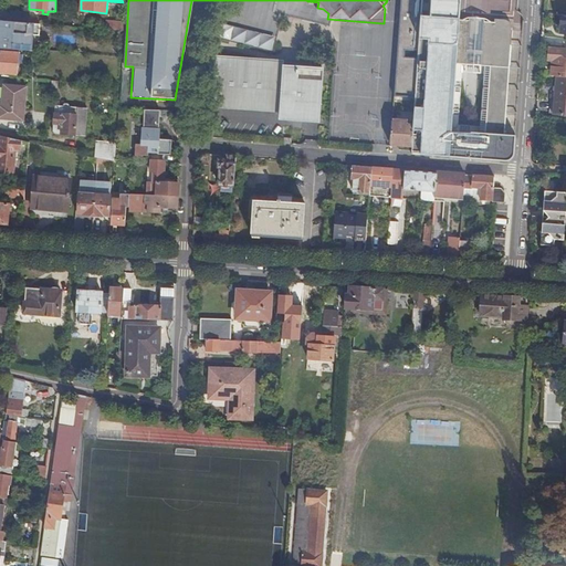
[(400,0),(394,95),(416,97),(418,58),(404,56),(405,49),(419,49),(422,0),(400,0)]
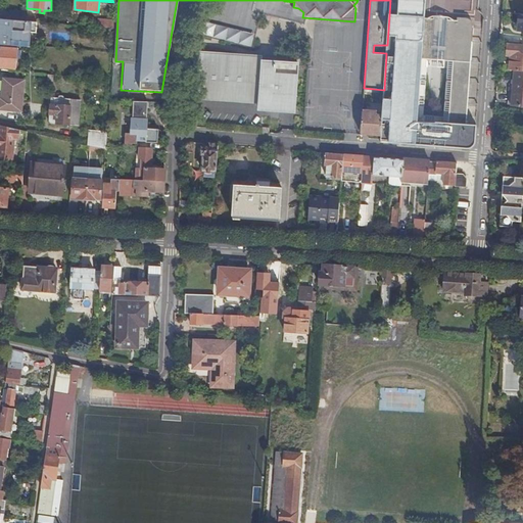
[(390,0),(387,45),(386,53),(384,90),(382,112),(381,135),(381,142),(461,148),(468,149),(471,148),(472,147),(474,146),(475,144),(484,15),(483,13),(481,12),(480,11),(478,10),(474,10),(474,18),(457,17),(457,20),(447,20),(447,17),(434,16),(434,19),(424,18),(425,0),(390,0)]
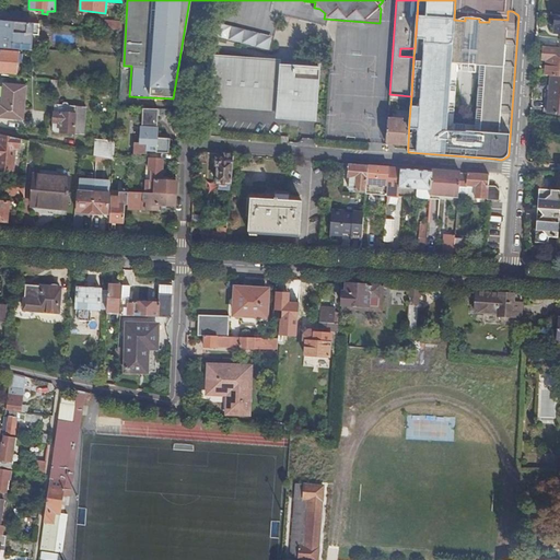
[(8,21),(27,23),(28,13),(22,12),(9,11),(8,21)]
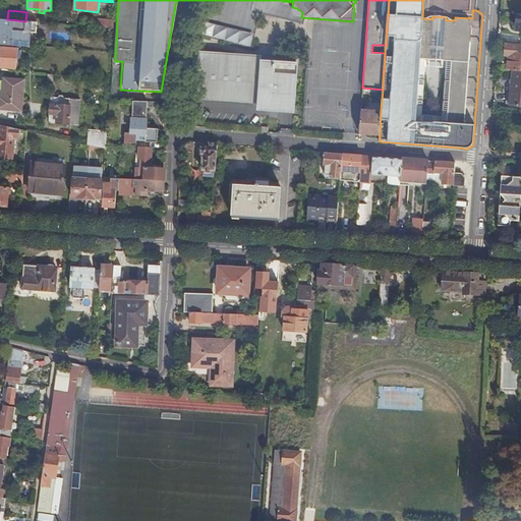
[(36,33),(37,22),(25,21),(7,19),(0,18),(0,44),(24,47),(29,47),(30,33),(36,33)]
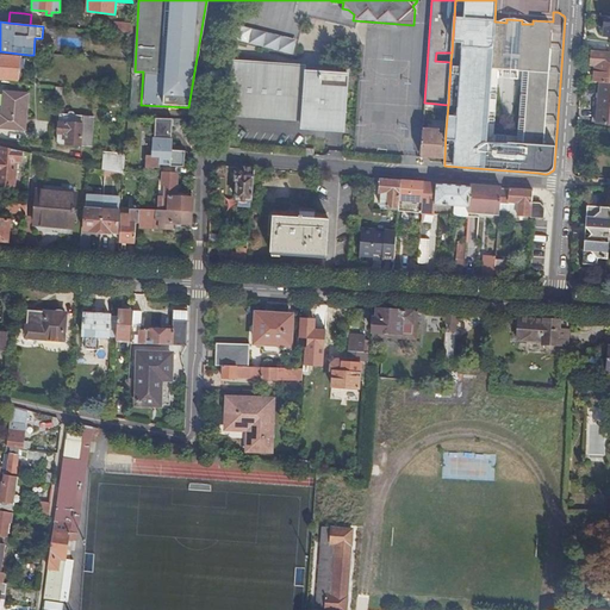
[(593,82),(599,82),(609,83),(609,54),(592,53),(591,66),(595,66),(593,82)]
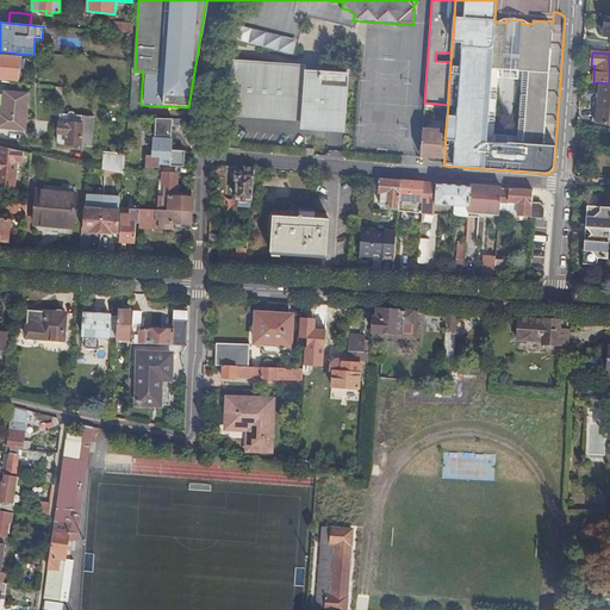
[(26,83),(26,76),(19,76),(22,57),(0,55),(0,78),(18,80),(18,83),(26,83)]
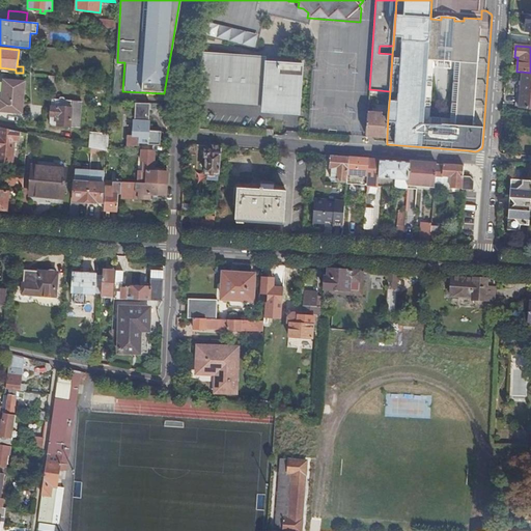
[(195,52),(192,102),(261,107),(260,114),(300,117),(303,65),(266,62),(266,57),(195,52)]
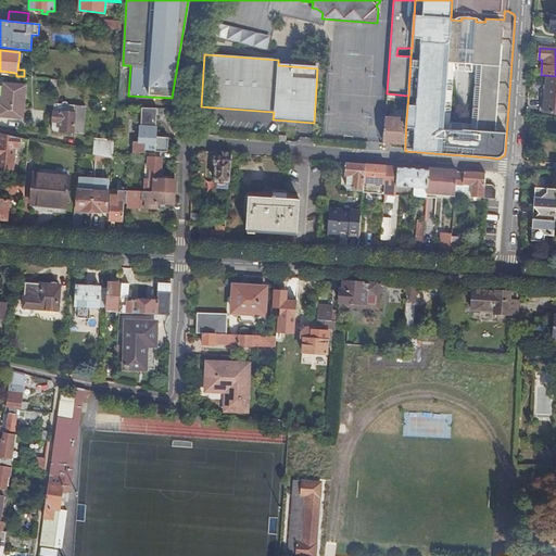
[(555,76),(546,75),(543,112),(555,113),(555,76)]
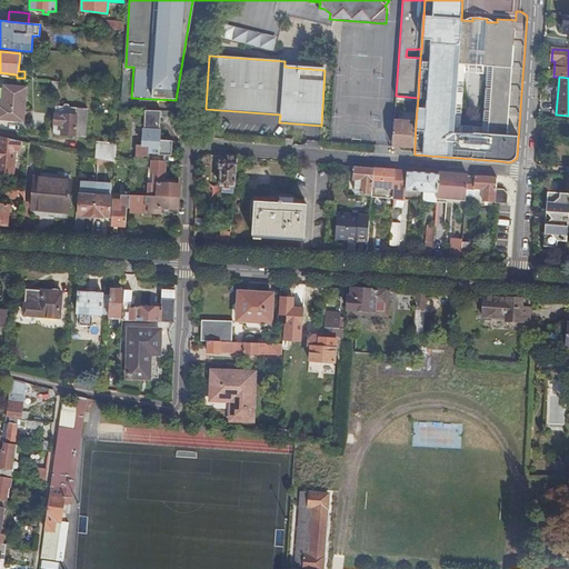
[(27,87),(3,86),(1,106),(0,106),(0,118),(23,121),(27,87)]
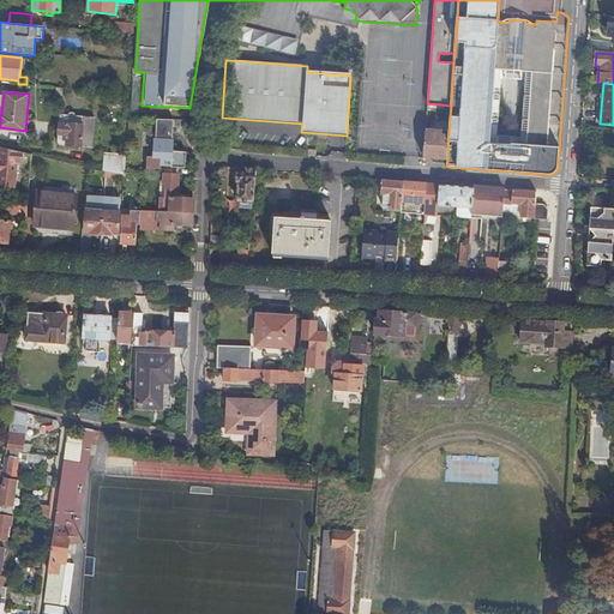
[(95,118),(60,115),(58,143),(59,144),(92,146),(95,118)]
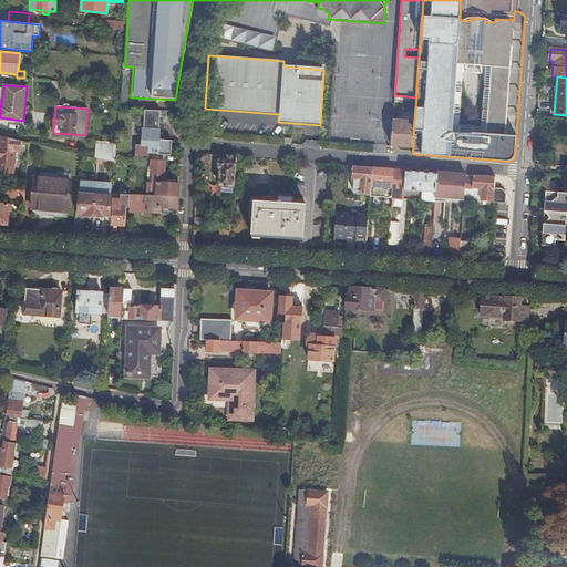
[(147,153),(150,111),(145,111),(143,127),(141,145),(138,145),(137,155),(147,156),(147,153)]
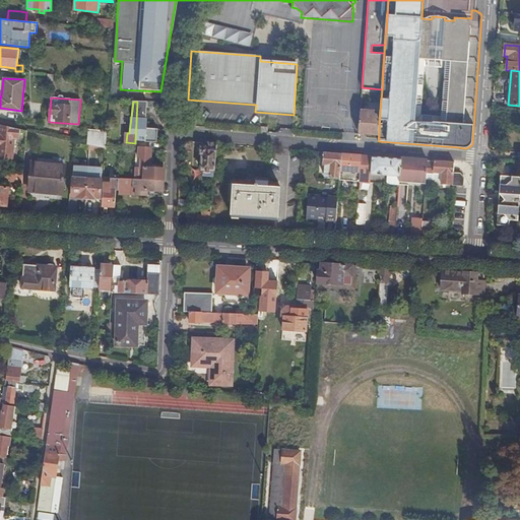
[(147,103),(137,102),(135,140),(156,142),(157,129),(146,128),(147,118),(146,118),(147,103)]
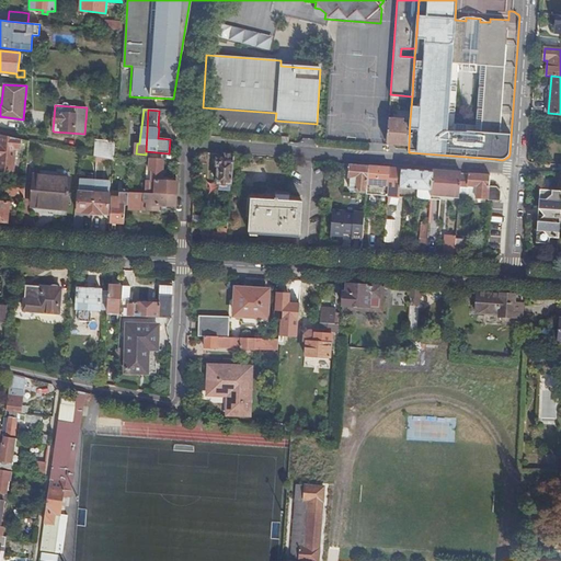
[(387,142),(409,145),(410,121),(403,121),(404,111),(397,111),(396,122),(389,121),(387,142)]
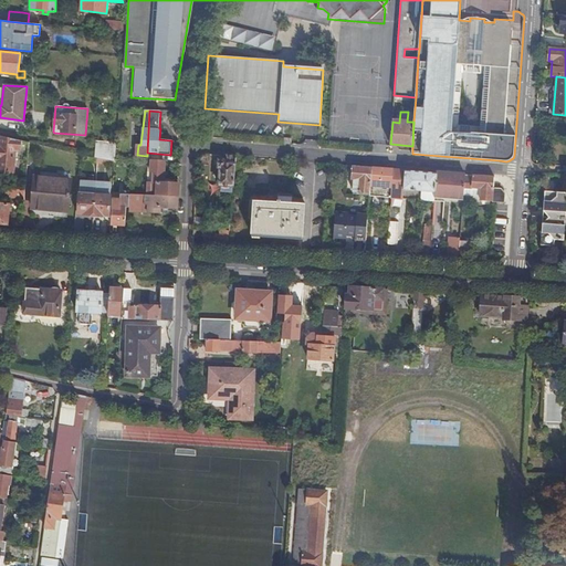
[(20,148),(20,140),(1,136),(0,147),(0,146),(0,170),(12,173),(14,148),(20,148)]
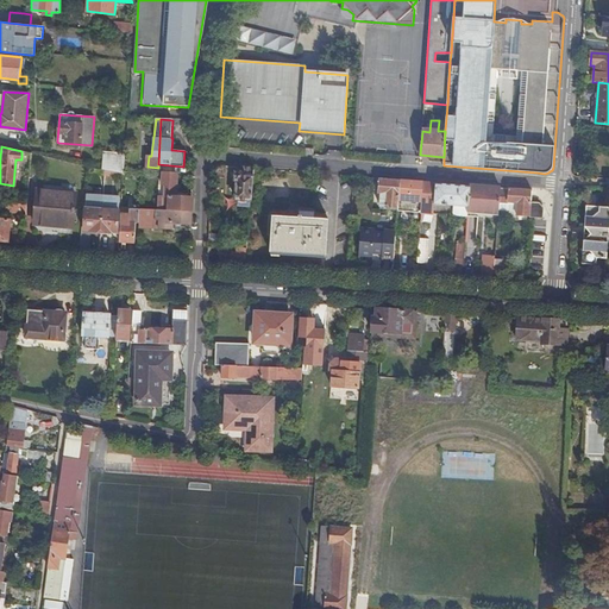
[(125,174),(126,154),(105,151),(104,170),(105,170),(124,174),(125,174)]
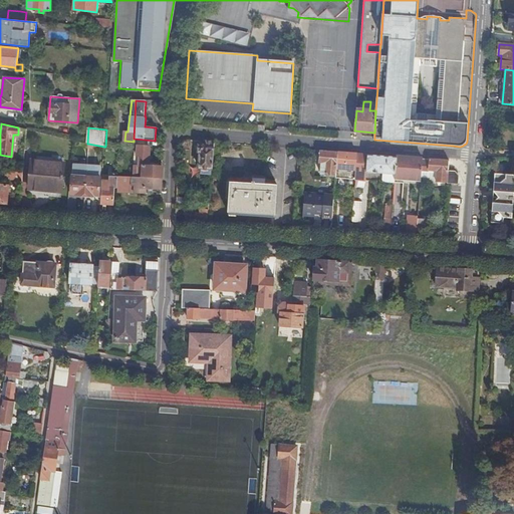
[(215,142),(205,142),(205,146),(199,146),(198,152),(200,152),(199,167),(212,169),(215,142)]
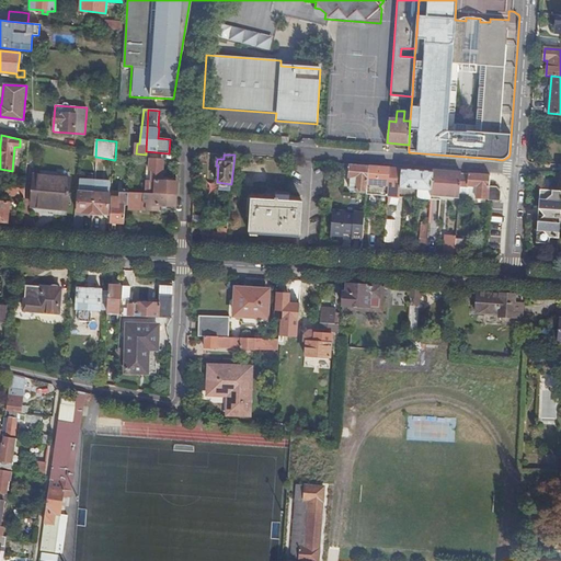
[(176,194),(176,181),(161,181),(162,160),(149,160),(148,170),(151,170),(150,181),(146,181),(145,192),(176,194)]
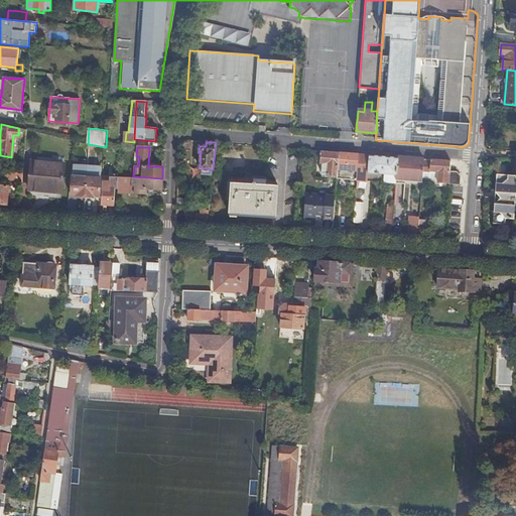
[(339,152),(323,151),(321,163),(323,163),(321,174),(337,176),(339,152)]
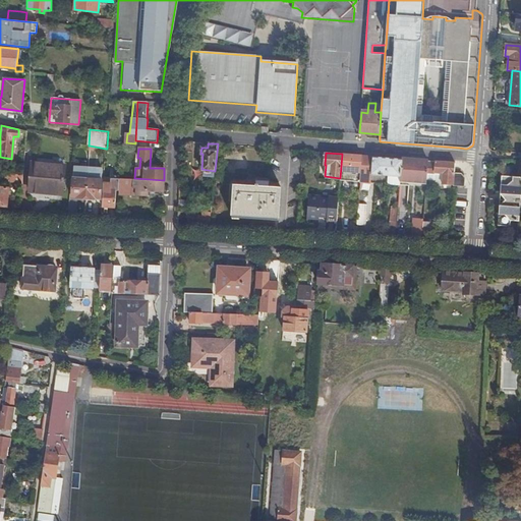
[(340,178),(340,179),(340,180),(359,182),(362,156),(342,154),(340,178)]
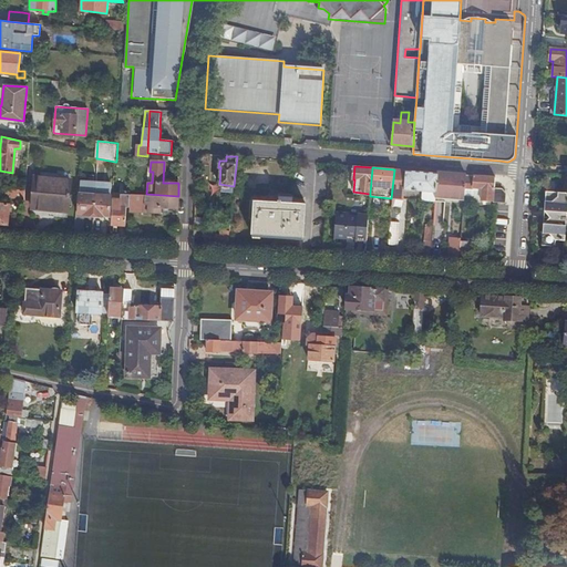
[(394,169),(391,198),(403,199),(404,189),(422,191),(422,196),(430,197),(430,202),(435,202),(435,195),(437,173),(394,169)]
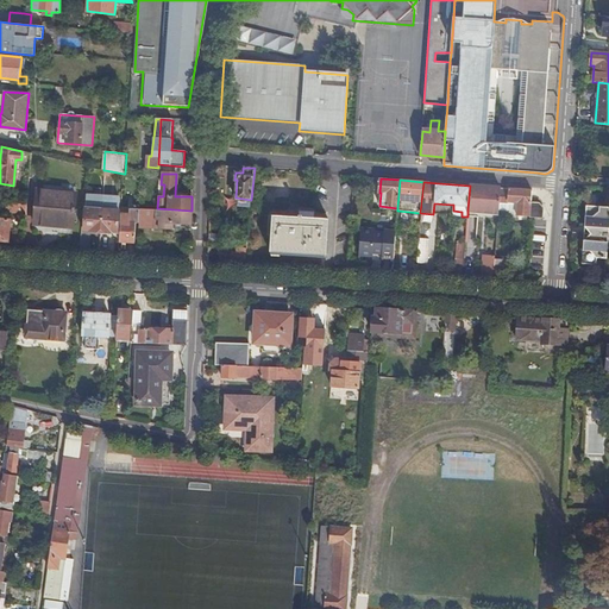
[(468,209),(498,212),(498,209),(501,188),(470,186),(468,209)]
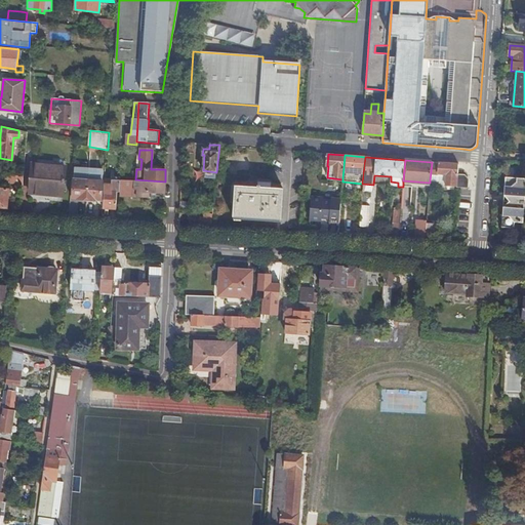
[(457,174),(458,164),(432,162),(430,180),(446,182),(446,185),(456,186),(457,174)]
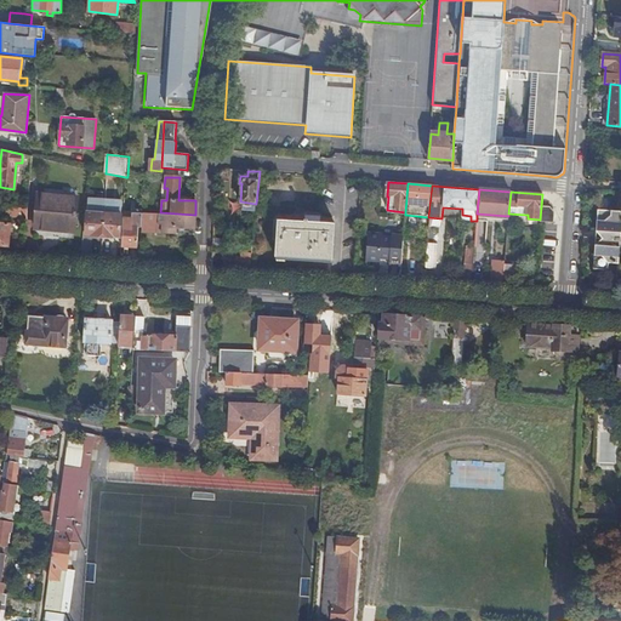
[(55,229),(57,197),(38,195),(35,228),(55,229)]
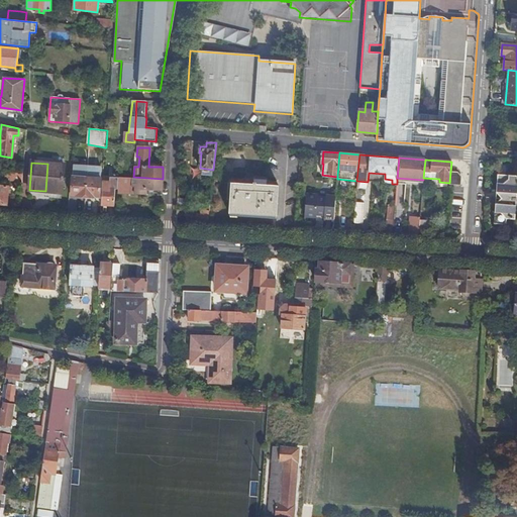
[(64,165),(47,164),(45,191),(62,193),(64,165)]
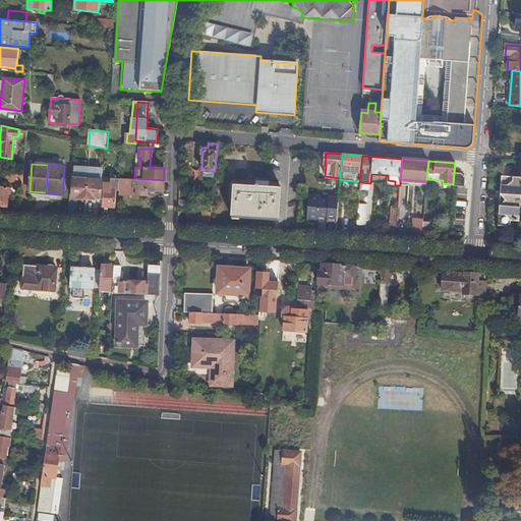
[(89,168),(89,170),(87,197),(101,198),(103,169),(89,168)]
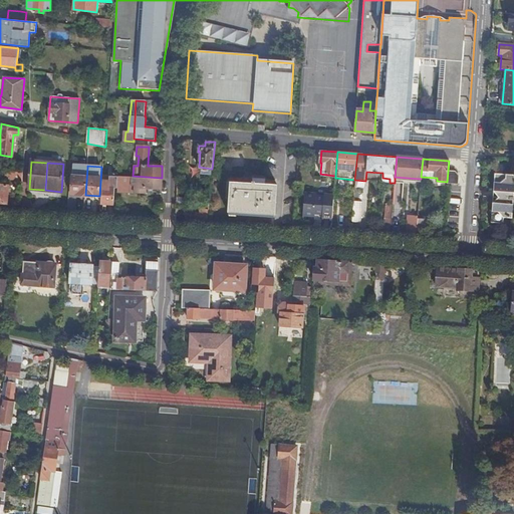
[(85,195),(87,168),(73,167),(71,194),(85,195)]
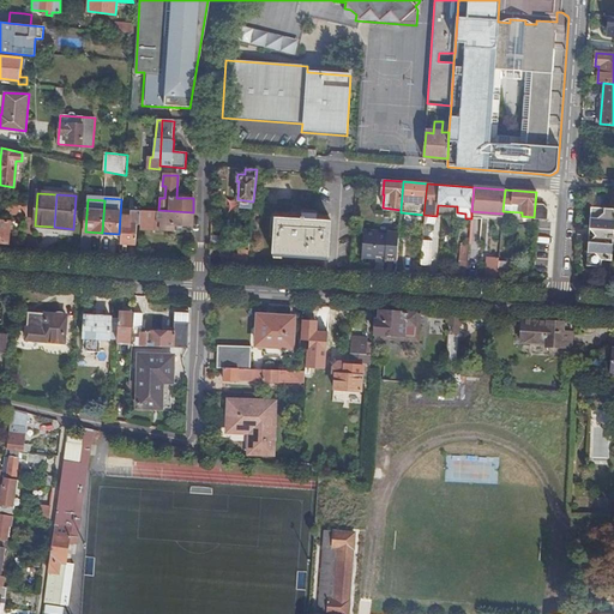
[(0,211),(26,215),(26,205),(0,203),(0,211)]
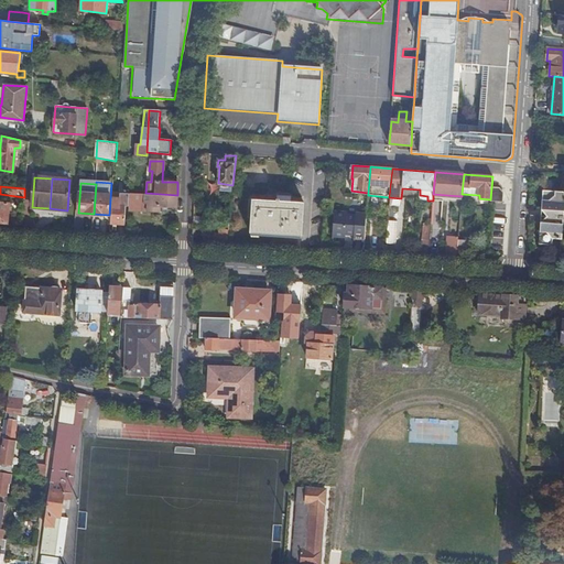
[(490,199),(490,202),(502,203),(502,192),(499,187),(491,187),(490,199)]
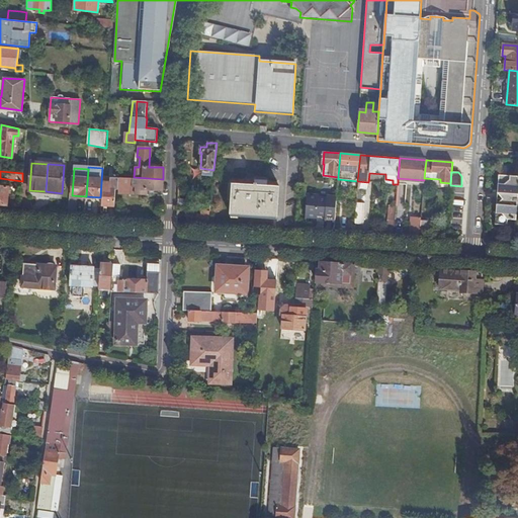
[(508,220),(516,220),(517,191),(517,175),(500,175),(499,195),(502,199),(498,203),(496,212),(497,213),(496,224),(508,225),(508,220)]
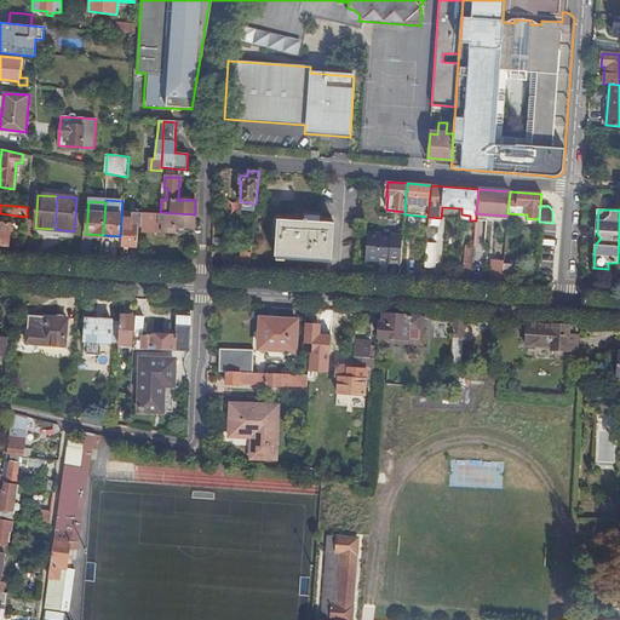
[(141,227),(142,212),(124,212),(124,218),(132,218),(132,227),(138,227),(141,227)]
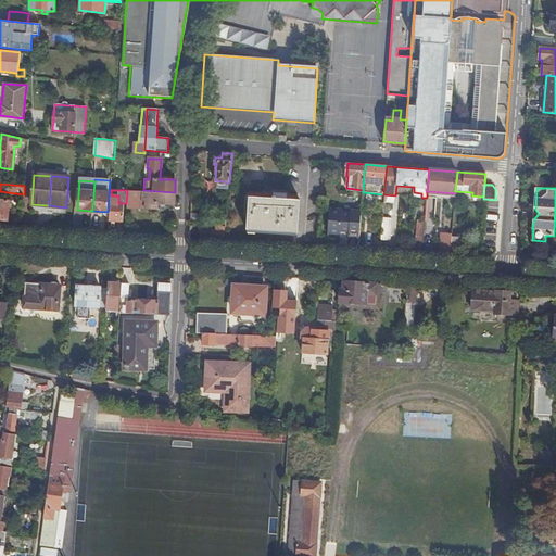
[(174,204),(175,192),(143,190),(127,190),(126,203),(126,207),(158,209),(158,203),(174,204)]
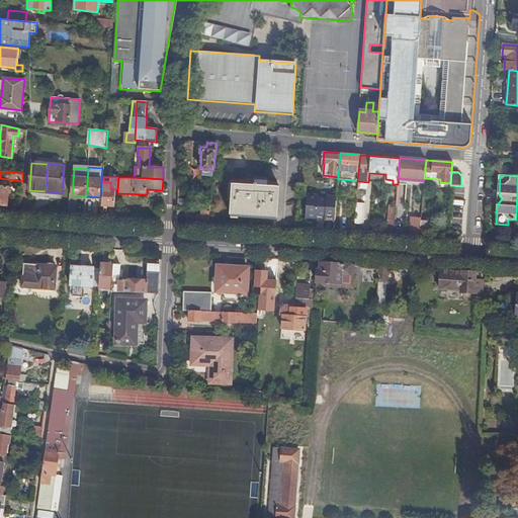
[(110,182),(103,182),(101,205),(114,206),(115,189),(110,189),(110,182)]
